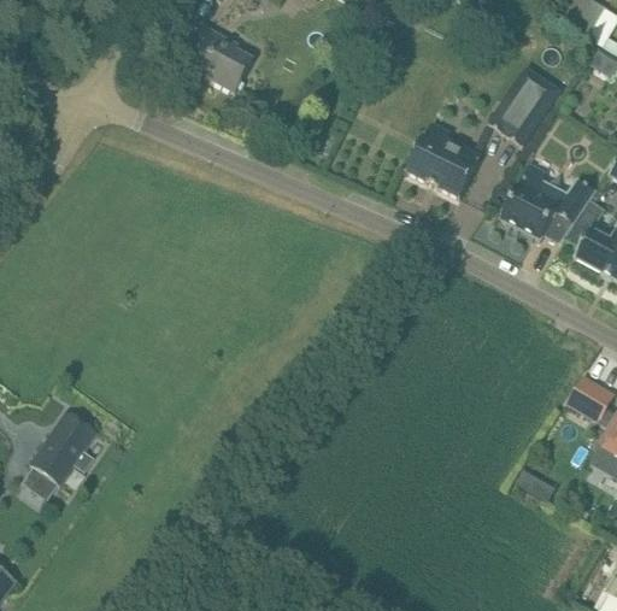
[(350,0),(369,13),(377,0),(350,0)]
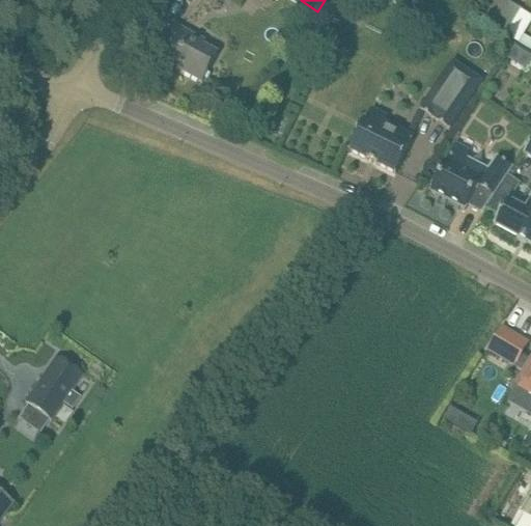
[(204,37),(176,22),(162,50),(185,63),(183,66),(202,78),(218,50),(202,42),(204,37)]
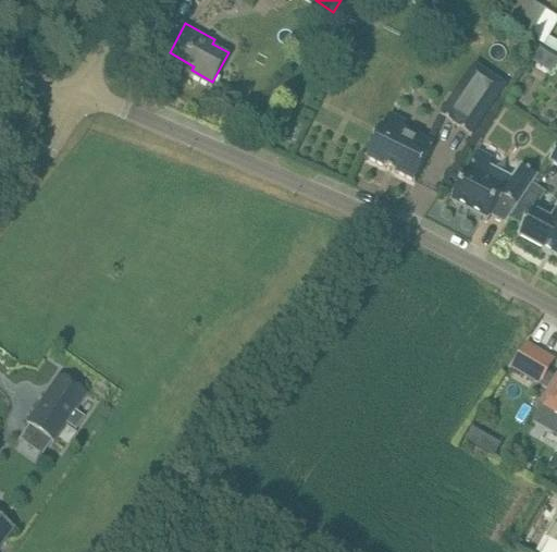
[(556,54),(540,45),(532,57),(551,69),(556,59),(556,54)]
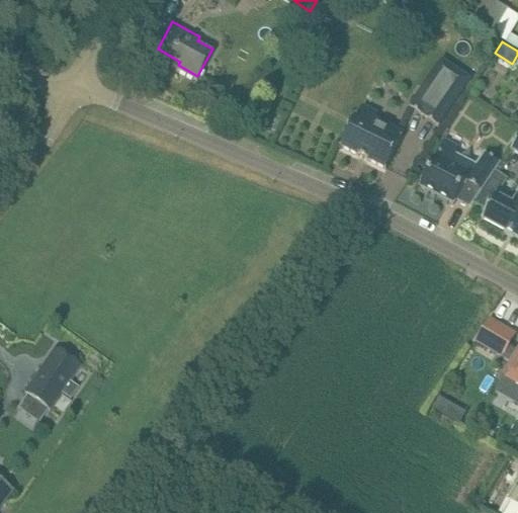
[(439,122),(470,75),(442,56),(410,103),(439,122)]
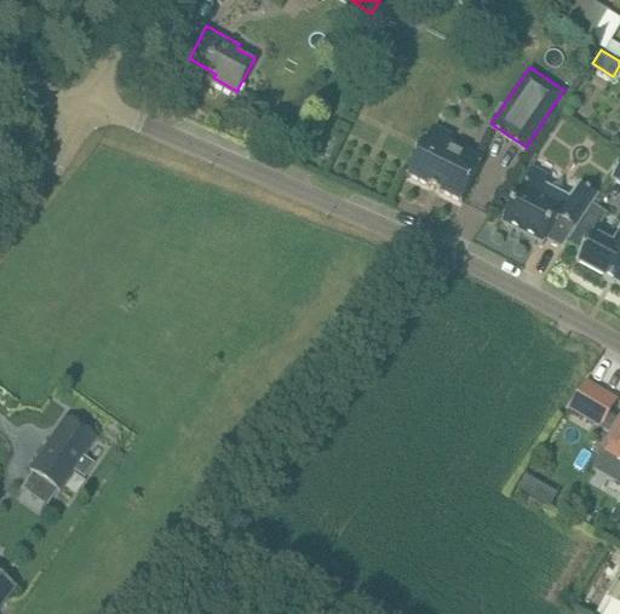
[(463,198),(481,161),(480,160),(483,155),(449,138),(447,143),(426,133),(408,171),(463,198)]
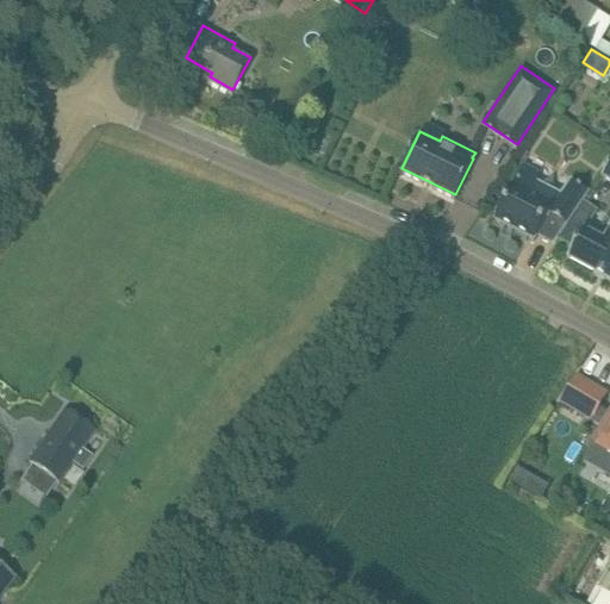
[(561,191),(536,178),(540,168),(524,161),(496,216),(535,236),(549,207),(567,220),(589,188),(571,176),(561,191)]
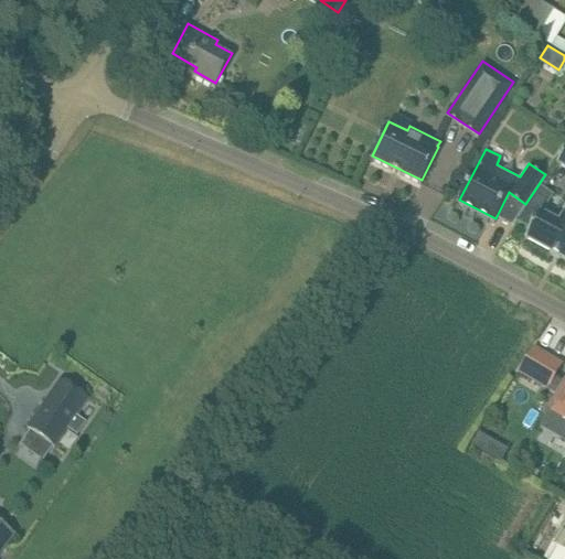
[(541,183),(529,200),(541,207),(542,208),(554,192),(541,183)]
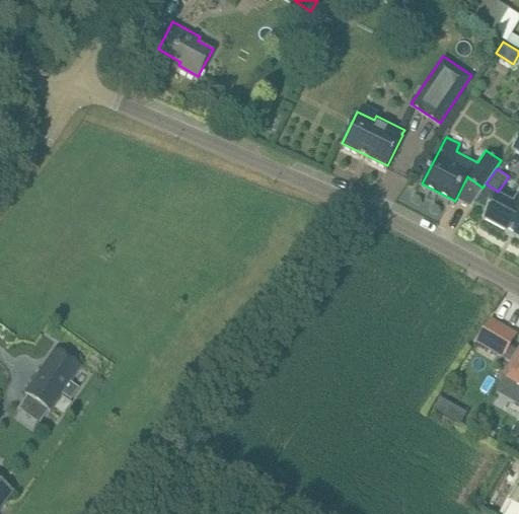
[(497,191),(486,184),(476,198),(489,205),(497,191)]
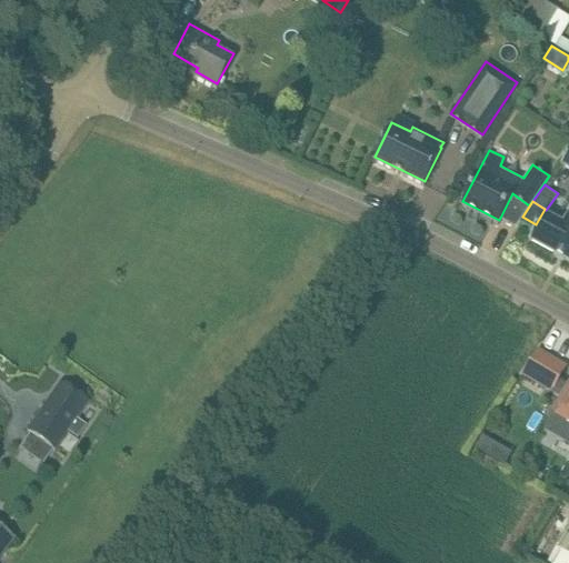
[(530,237),(568,257),(568,210),(563,219),(546,210),(545,209),(536,224),(530,237)]
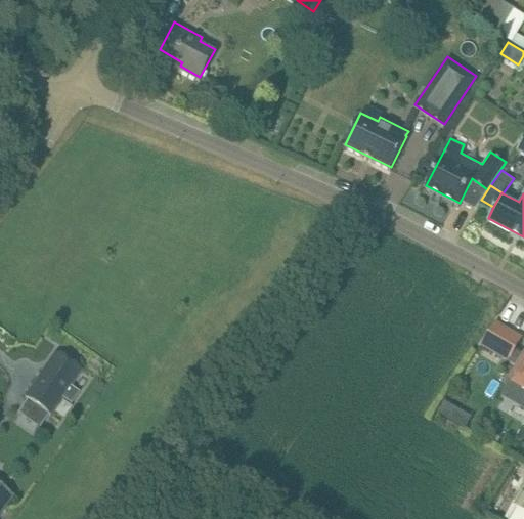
[(495,319),(482,341),(509,356),(518,362),(500,392),(523,405),(523,351),(515,346),(522,335),(495,319)]
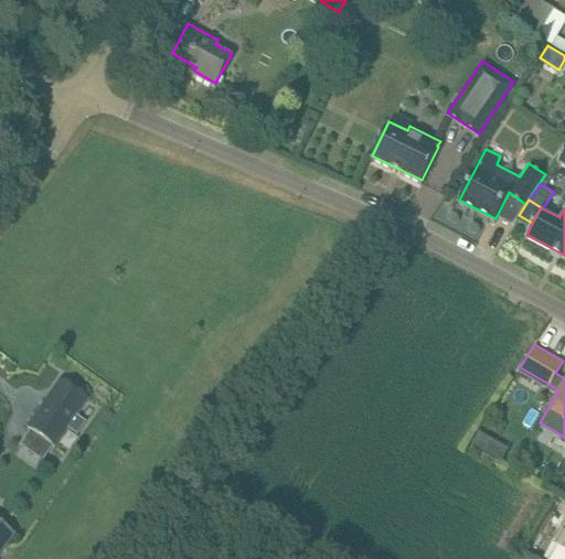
[(87,395),(77,388),(60,376),(27,423),(54,442),(66,425),(76,431),(85,419),(75,411),(87,395)]
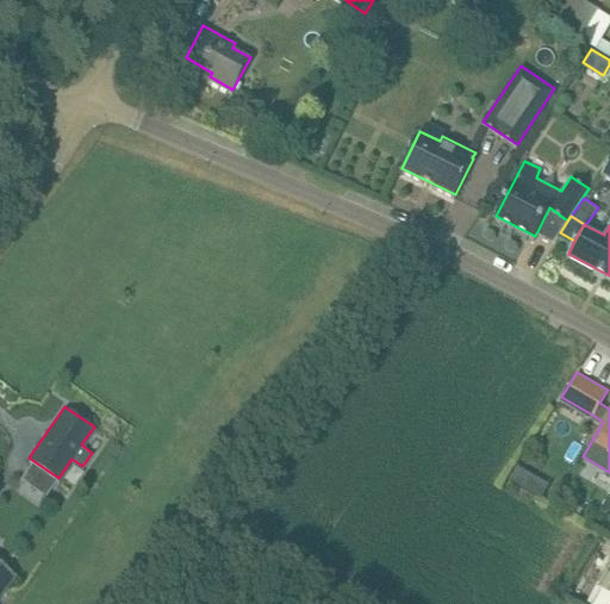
[(0,565),(0,597),(16,578),(0,565)]
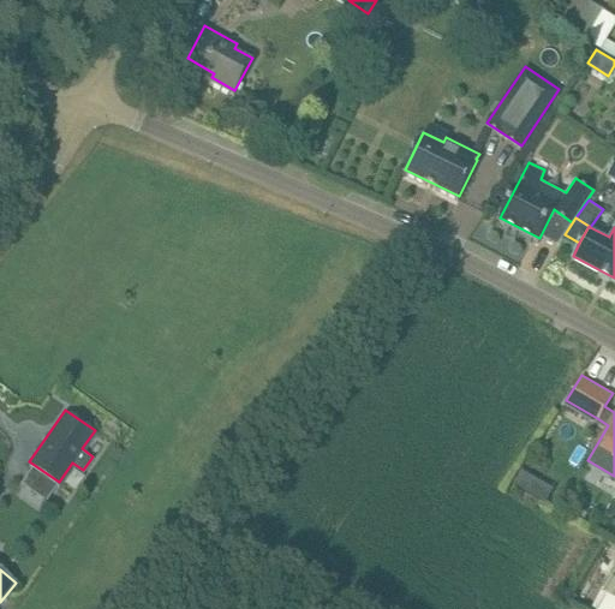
[(614,608),(614,573),(598,605),(605,608),(614,608)]
